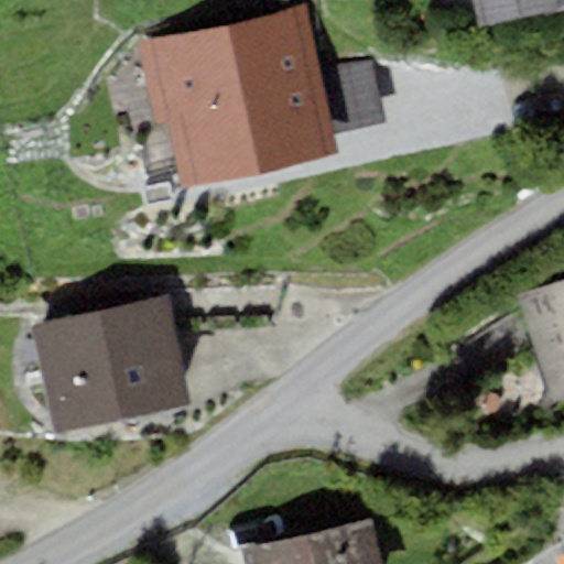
[(563,0),(474,0),(483,30),(563,9),(563,0)]
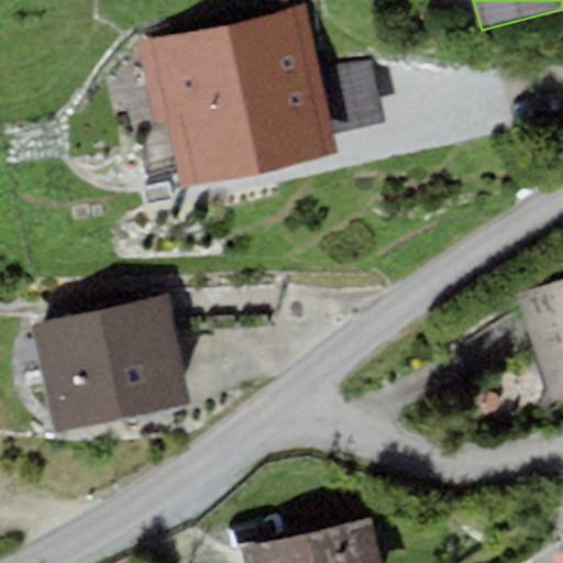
[(306,7),(136,44),(155,128),(169,124),(183,185),(338,151),(334,134),(320,69),(306,7)]
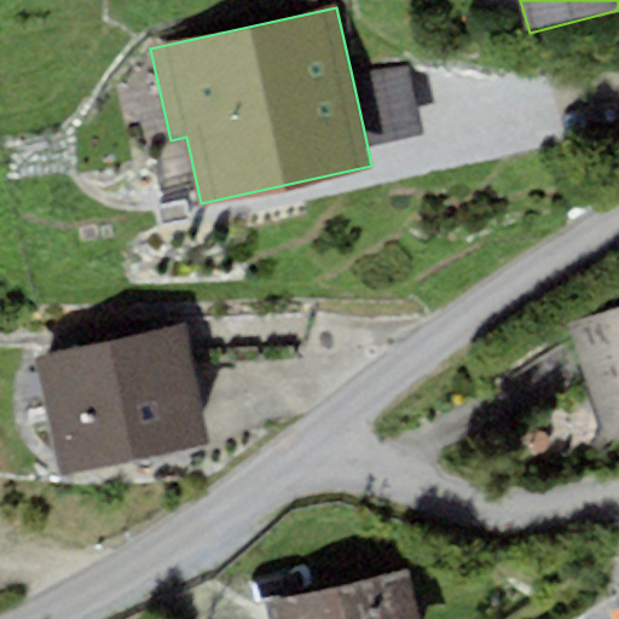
[(406,64),(352,76),(368,148),(422,136),(406,64)]
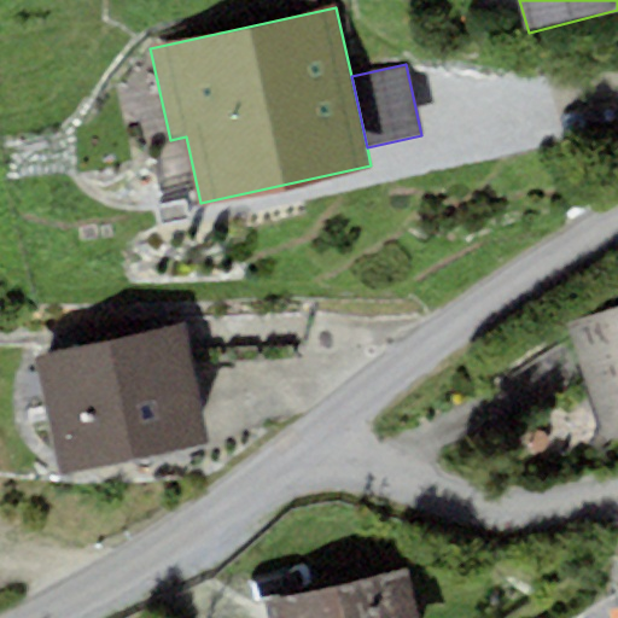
[(617,304),(565,322),(605,439),(617,433),(617,304)]
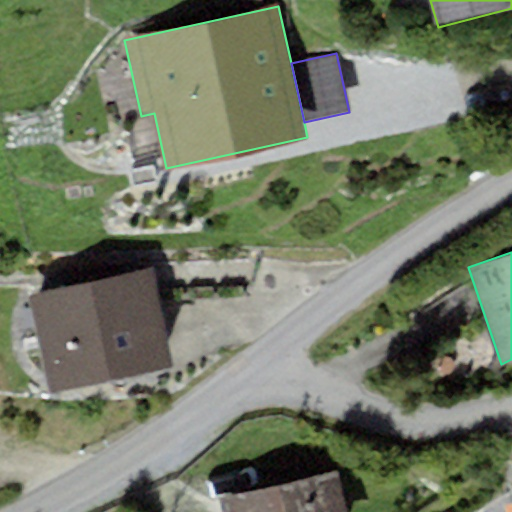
[(152,270),(28,295),(48,394),(172,369),(152,270)]
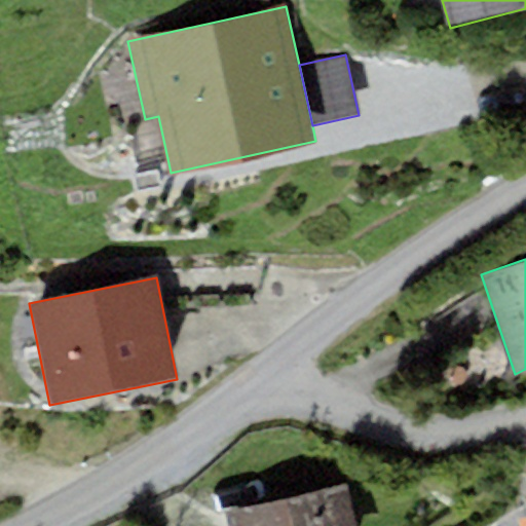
[(358,525),(349,485),(225,513),(227,525),(358,525)]
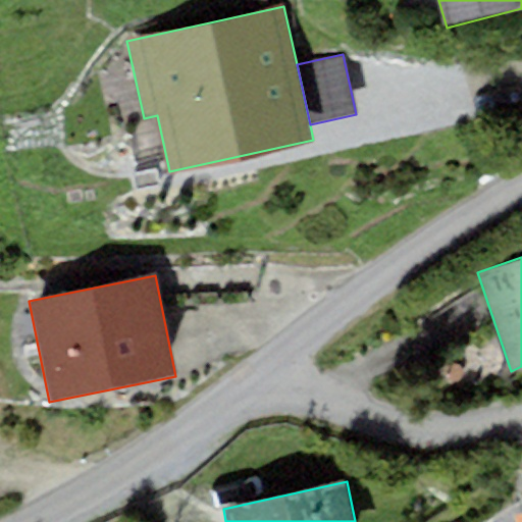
All buildings are outlined.
